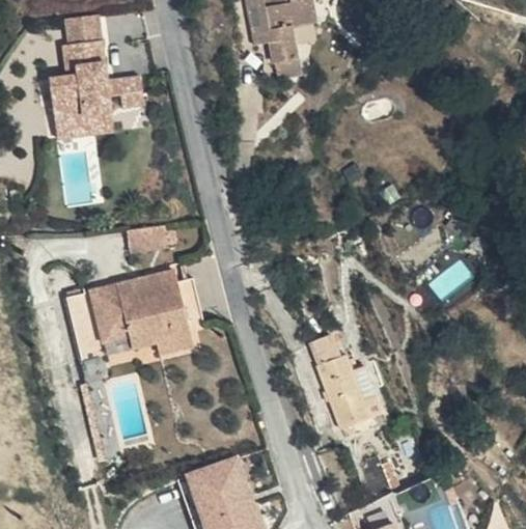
[(330,32),(325,0),(303,0),(304,4),(282,7),(280,0),(245,0),(251,42),(269,38),(277,86),(308,82),(301,35),(330,32)]
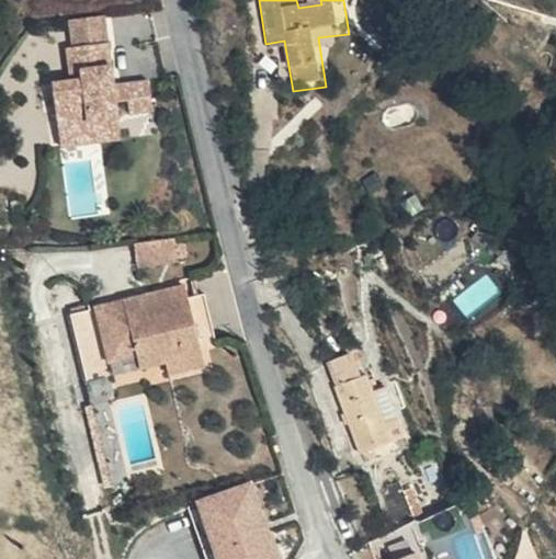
[(53,82),(57,133),(89,129),(88,122),(116,120),(115,105),(128,104),(126,88),(112,89),(104,16),(69,20),(72,46),(66,47),(69,80),(53,82)]
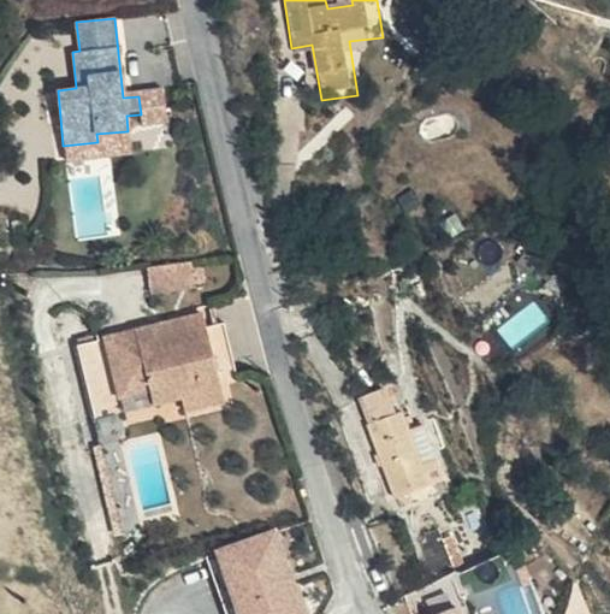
[(163,94),(138,96),(142,129),(166,127),(163,94)]
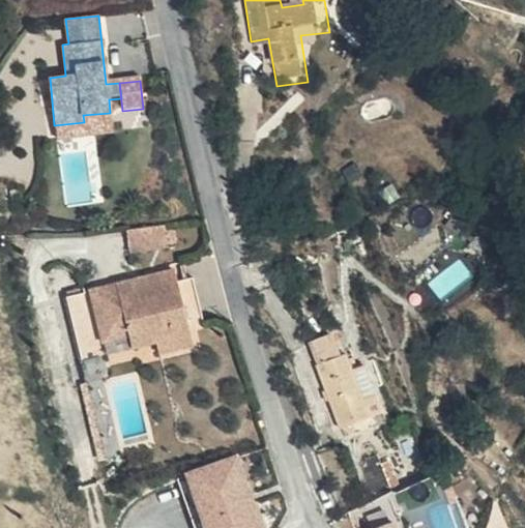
[(54,125),(55,138),(111,133),(110,113),(83,115),(84,122),(54,125)]
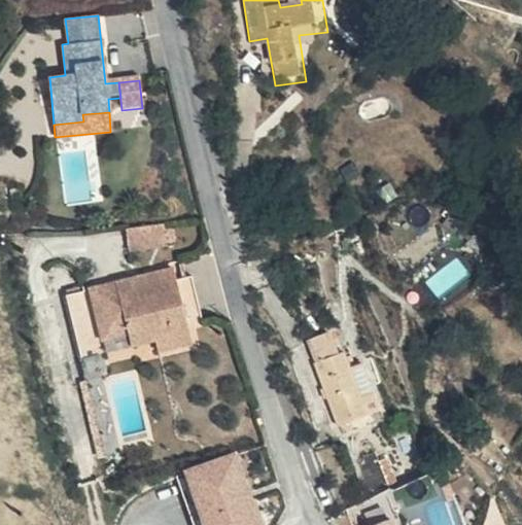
[(154,247),(151,226),(127,230),(129,250),(154,247)]
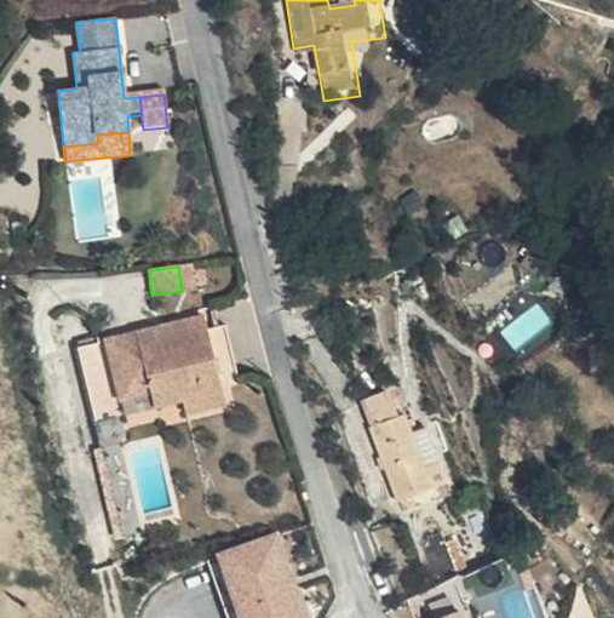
[(103,339),(118,398),(149,390),(151,405),(181,398),(178,385),(218,376),(205,326),(202,314),(179,319),(183,333),(168,337),(165,324),(103,339)]
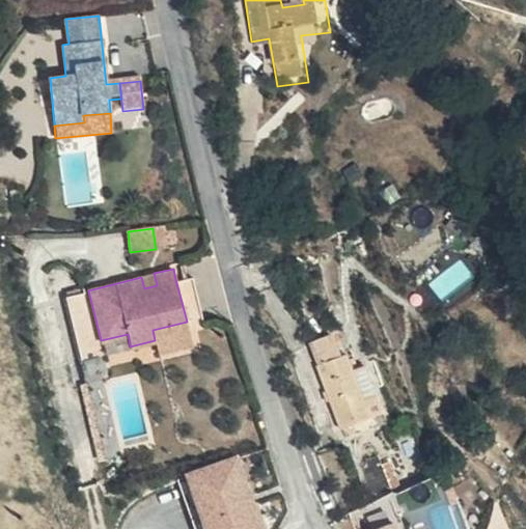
[(154,273),(141,277),(144,288),(157,285),(154,273)]
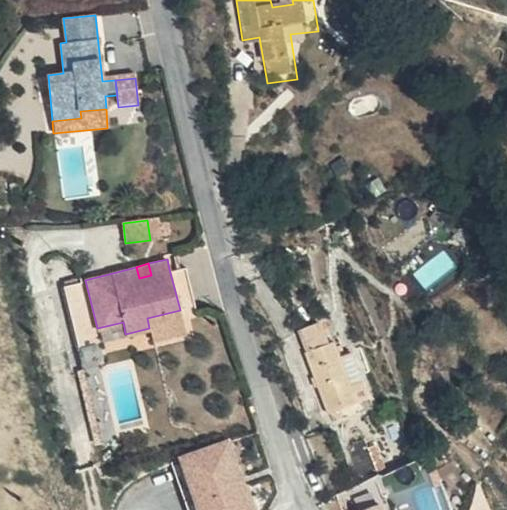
[(180,310),(193,307),(183,266),(169,269),(180,310)]
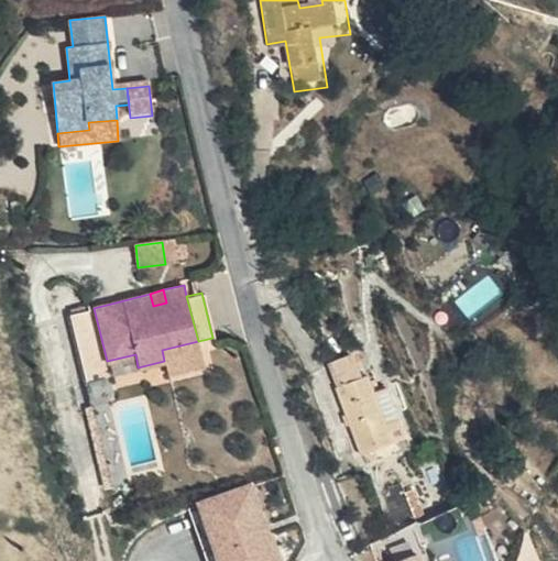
[(198,341),(162,350),(164,361),(166,372),(203,362),(198,341)]
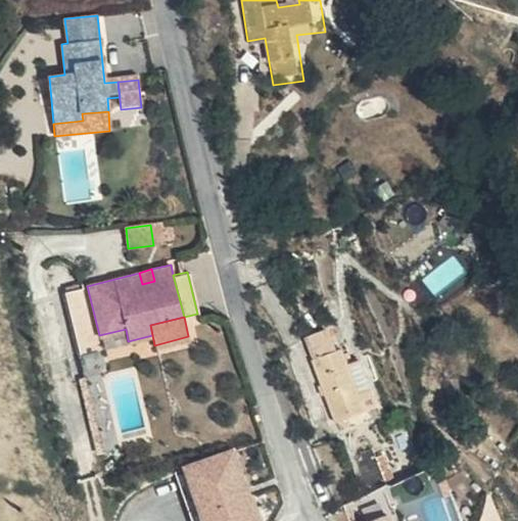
[(126,329),(99,335),(102,347),(128,341),(126,329)]
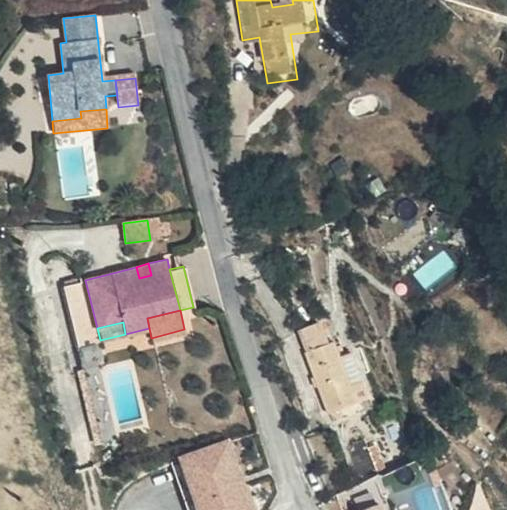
[(335,364),(324,339),(296,348),(304,367),(328,423),(355,411),(369,405),(348,358),(335,364)]
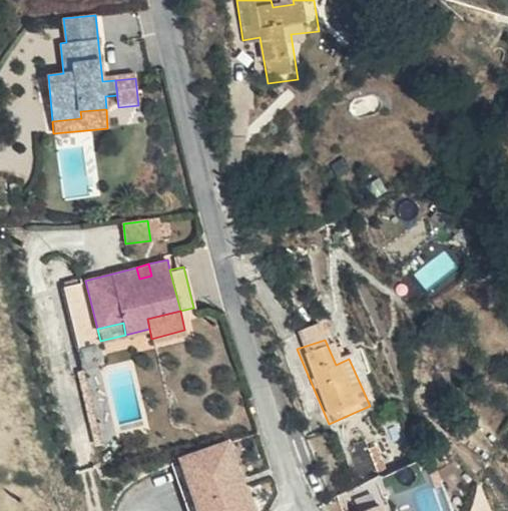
[(177,456),(195,510),(255,510),(229,438),(177,456)]
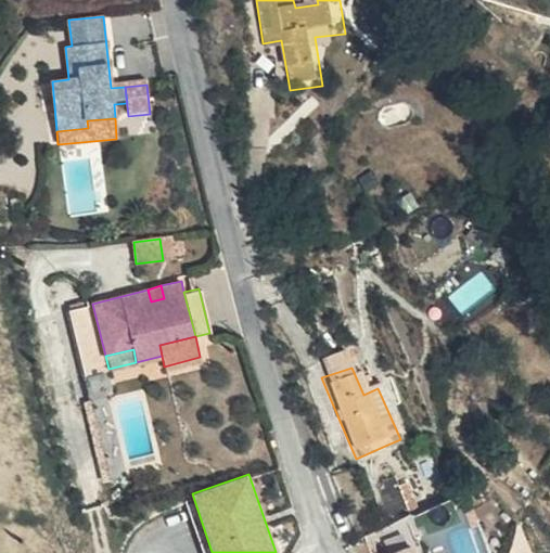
[(476,552),(467,505),(434,512),(437,531),(425,534),(429,552),(476,552)]
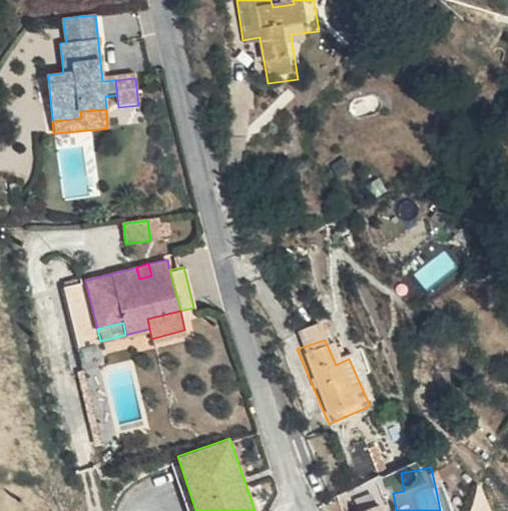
[(387,510),(380,480),(343,489),(348,510),(387,510)]
